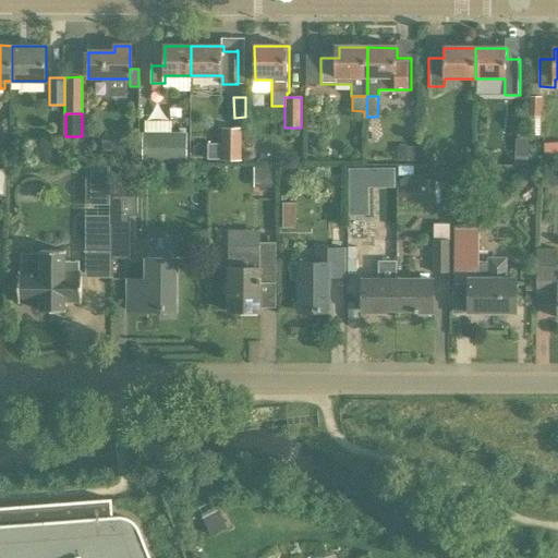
[(239,159),(239,129),(221,129),(221,159),(239,159)]
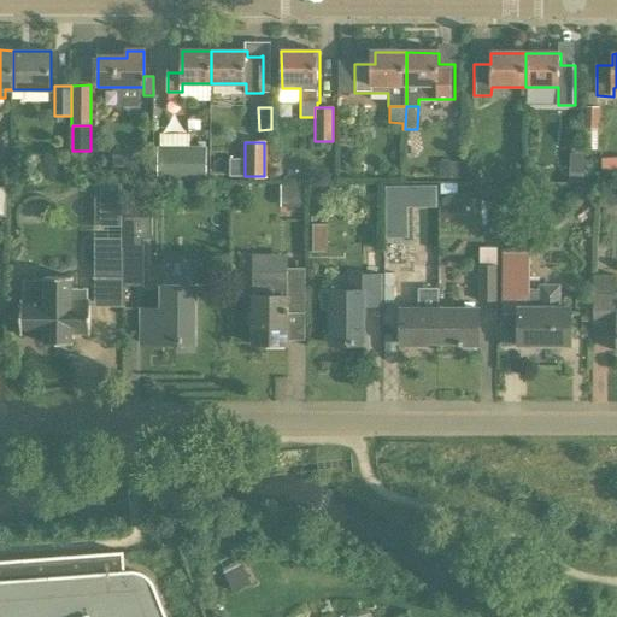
[(205,146),(158,146),(157,178),(205,178),(205,146)]
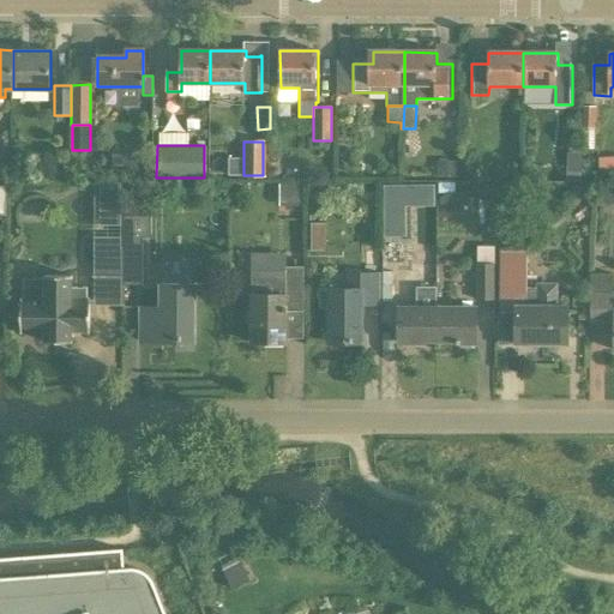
[(304,200),(302,181),(282,182),(283,202),(304,200)]
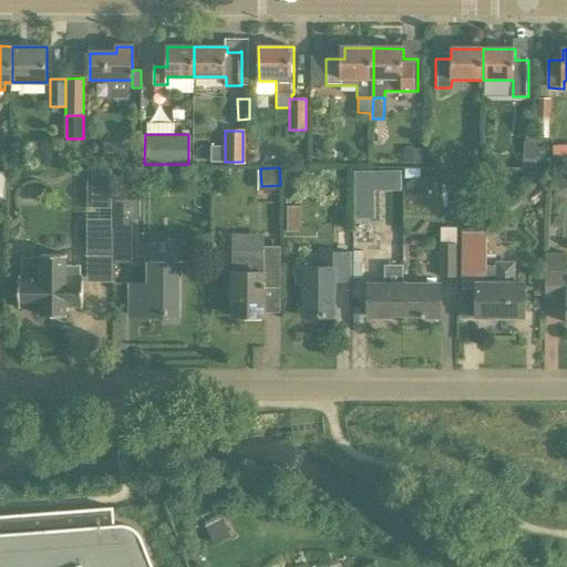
[(374,219),(373,194),(354,194),(354,219),(374,219)]
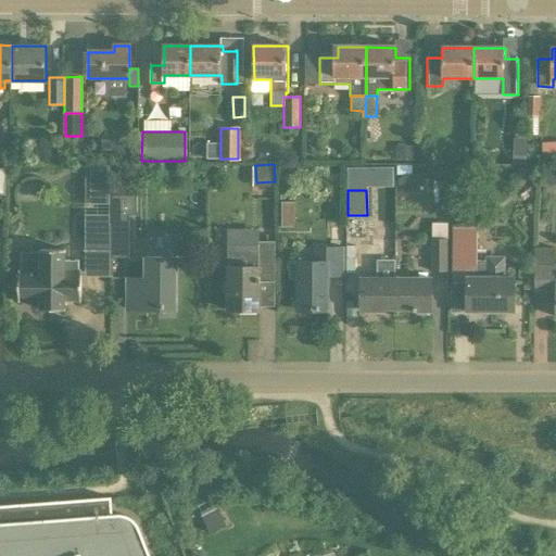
[(280,224),(293,224),(294,202),(280,202),(280,224)]
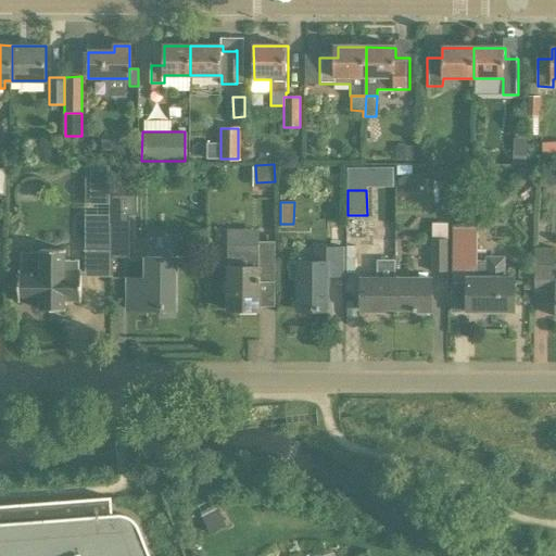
[(110,249),(110,222),(84,222),(84,248),(83,248),(83,249),(110,249)]
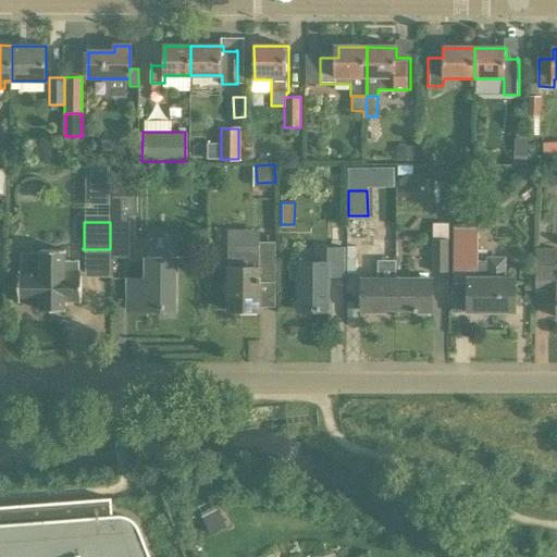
[(130,259),(130,222),(112,222),(112,259),(130,259)]
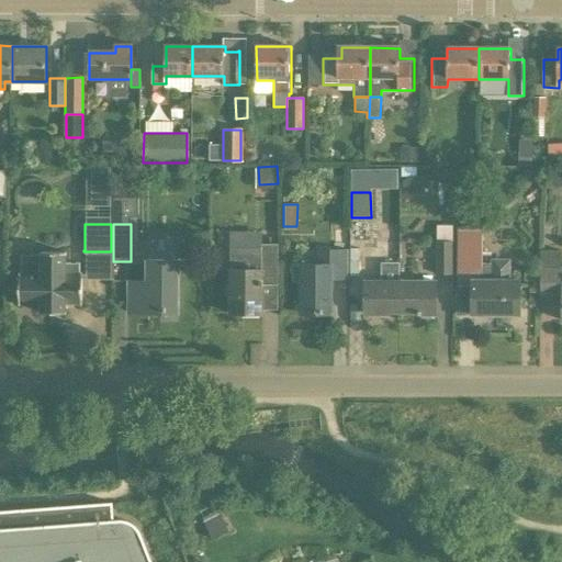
[(520,281),(509,281),(510,259),(491,259),(491,263),(481,263),(482,229),(457,229),(457,281),(472,281),(472,311),(487,311),(487,315),(515,316),(515,296),(520,298),(520,281)]
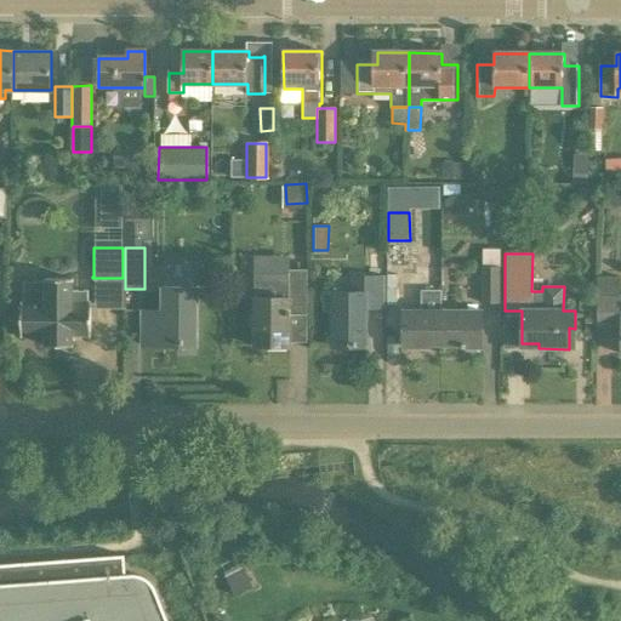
[(500,305),(500,268),(482,268),(482,303),(500,305)]
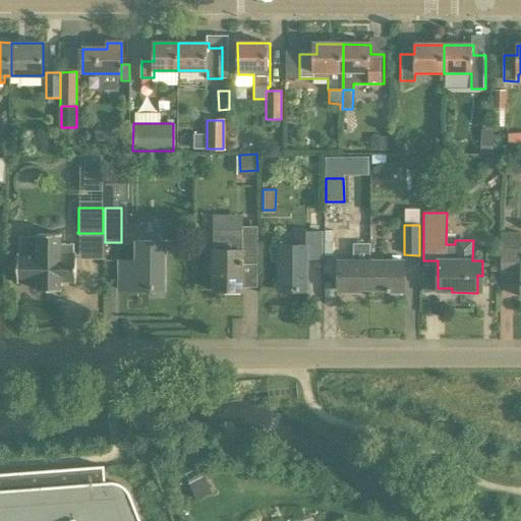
[(243,291),(243,265),(258,265),(258,227),(243,227),(243,229),(214,229),(214,249),(205,249),(204,275),(214,275),(213,291),(243,291)]
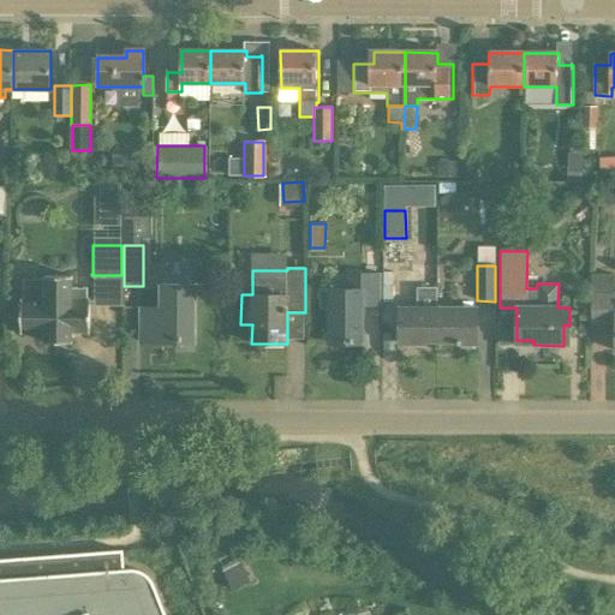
[(351,275),(351,290),(329,290),(329,345),(363,345),(364,305),(380,305),(380,302),(380,275),(351,275)]
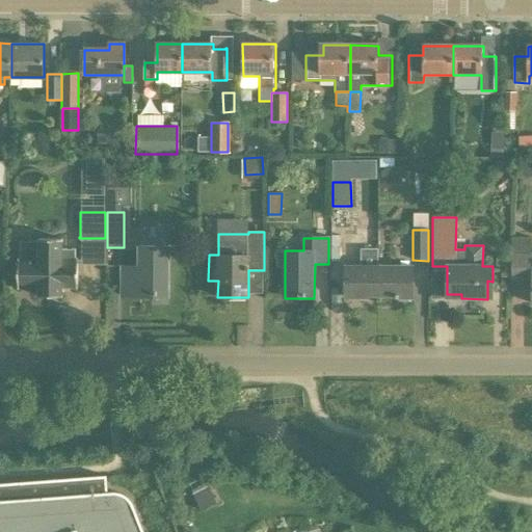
[(531,238),(512,238),(513,280),(531,278),(531,238)]
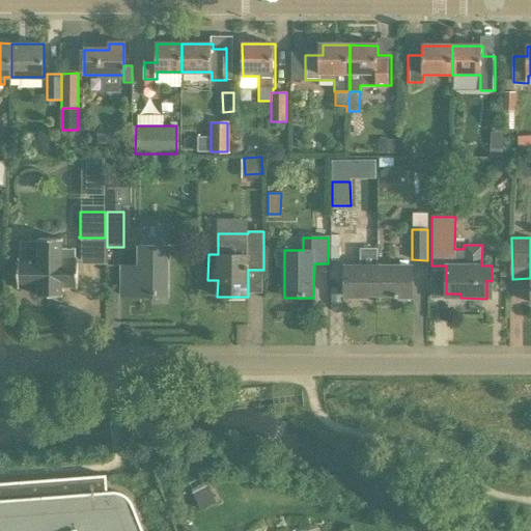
[(37,287),(37,296),(61,296),(61,286),(76,286),(76,260),(74,260),(74,249),(61,249),(61,239),(37,239),(37,258),(17,258),(17,287),(37,287)]
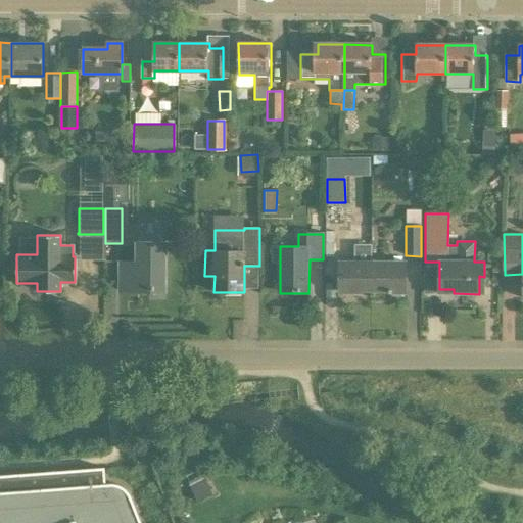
[(167,292),(167,243),(137,242),(137,263),(120,263),(120,291),(167,292)]
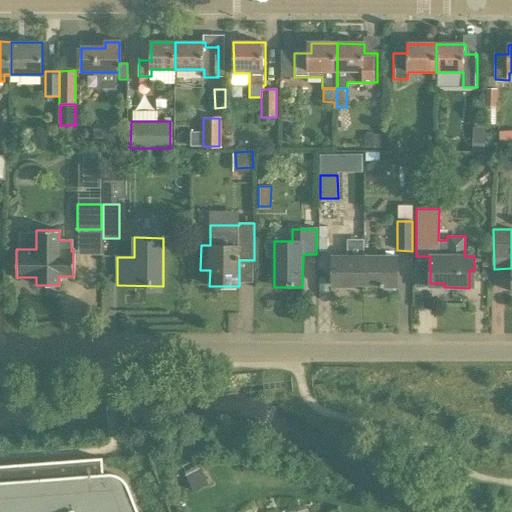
[(364,255),(362,255),(362,238),(347,238),(347,255),(333,255),(334,287),(355,287),(355,285),(364,285),(364,255)]
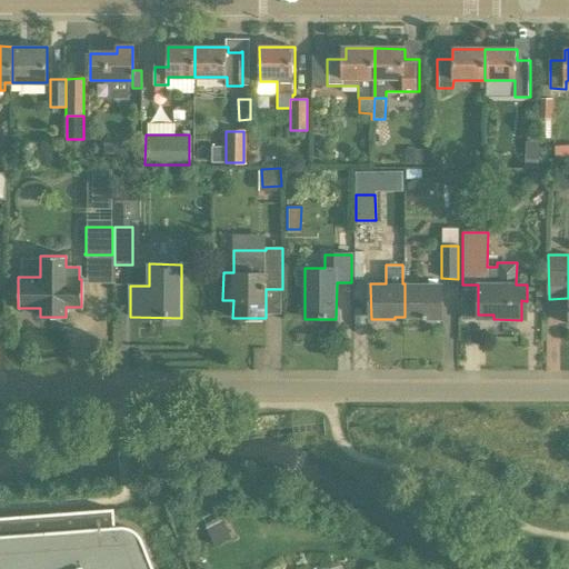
[(425,317),(425,319),(443,318),(442,282),(405,283),(405,317),(425,317)]
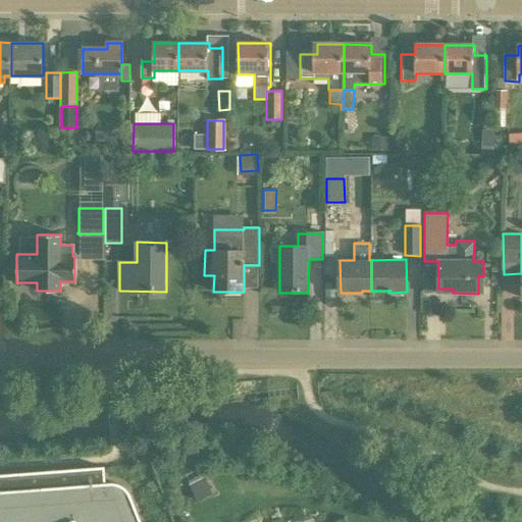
[(0,521),(140,521),(129,496),(127,491),(124,488),(121,486),(117,484),(113,483),(109,483),(105,483),(104,468),(0,475),(0,521)]
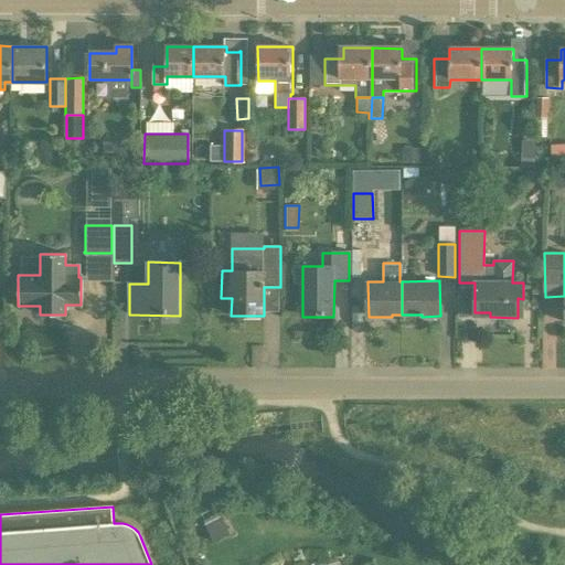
[(222,515),(208,521),(214,540),(228,534),(222,515)]
